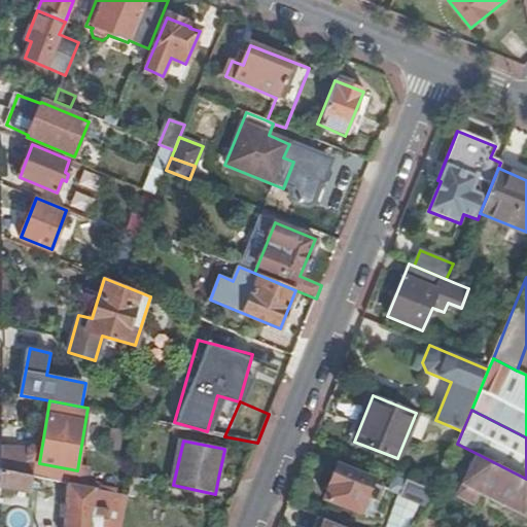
[(230,451),(224,450),(218,478),(223,479),(230,451)]
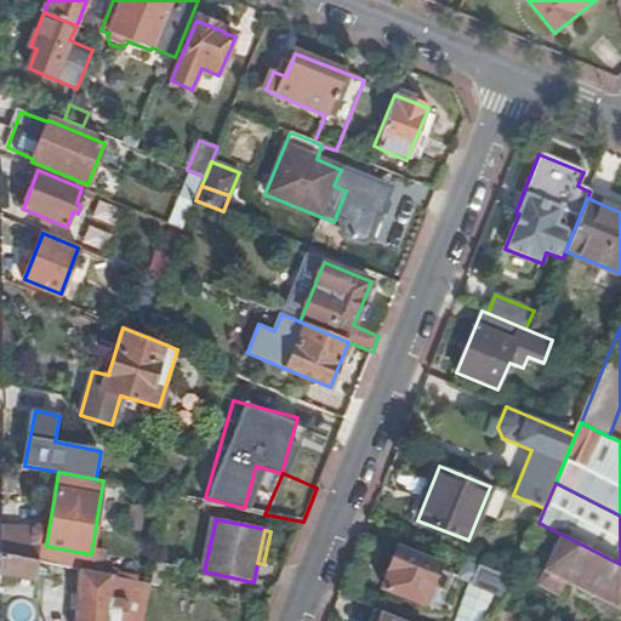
[(620,593),(620,564),(560,534),(542,570),(543,571),(536,585),(557,596),(564,582),(565,584),(568,577),(580,582),(576,588),(614,608),(620,593)]
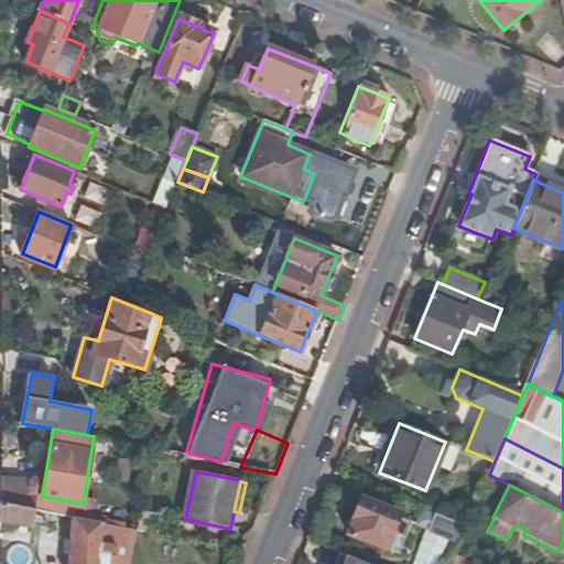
[(32,492),(0,486),(0,502),(30,509),(32,492)]
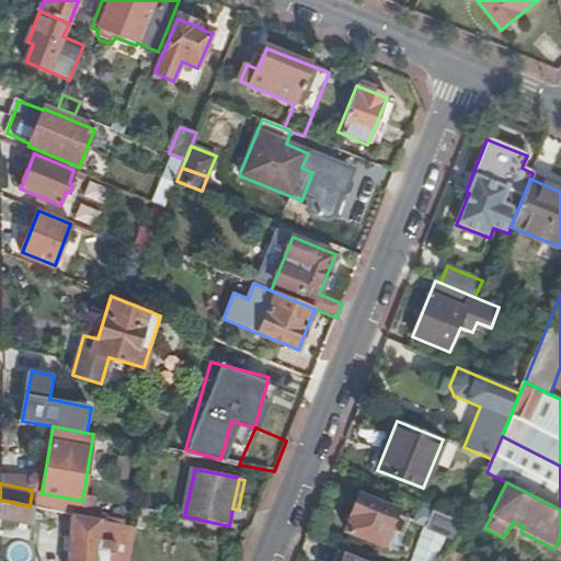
[(393,510),(358,495),(350,515),(352,515),(345,530),(380,545),(386,529),(400,534),(407,518),(393,513),(393,510)]
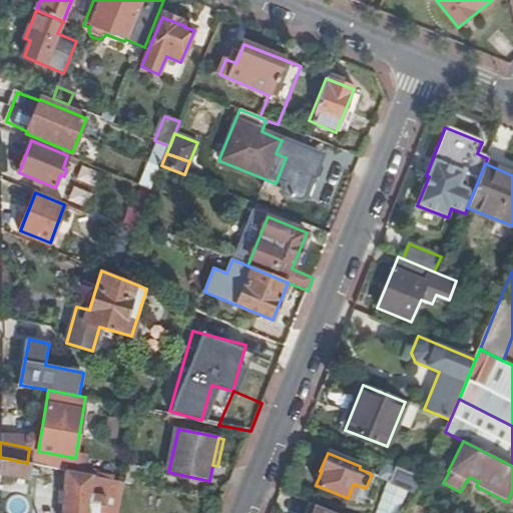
[(27,463),(0,457),(0,475),(28,480),(29,474),(43,477),(51,475),(52,468),(27,463)]
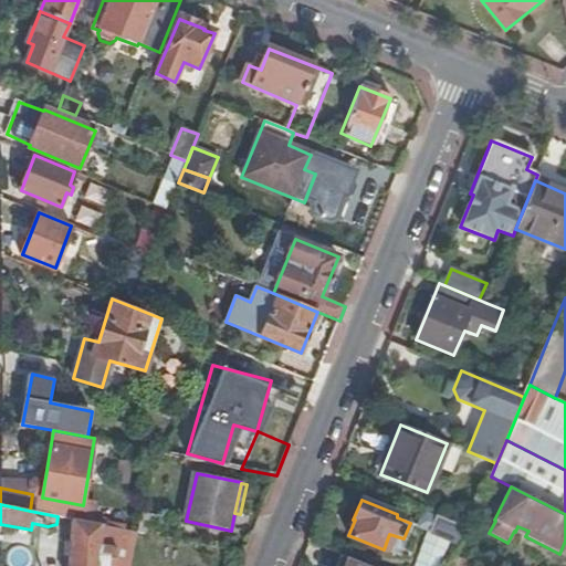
[(96,506),(93,524),(124,531),(126,512),(96,506)]
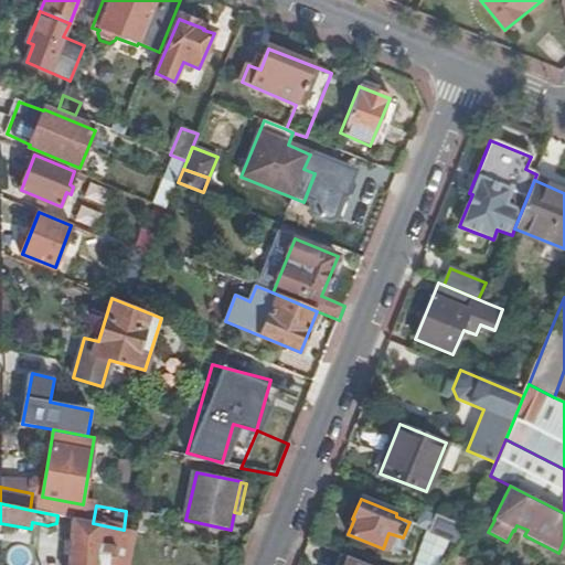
[(461,544),(468,528),(435,514),(428,531),(461,544)]
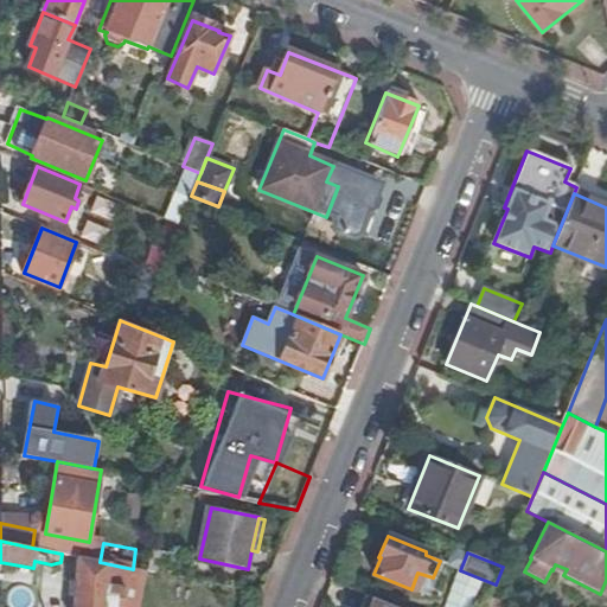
[(106,606),(114,606),(115,598),(122,599),(123,576),(135,577),(138,570),(133,569),(100,562),(77,557),(74,606),(106,606)]
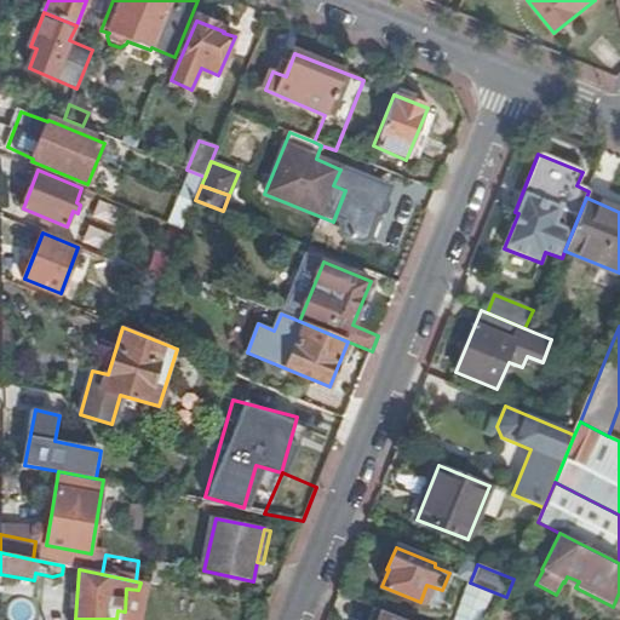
[(564,583),(575,587),(579,581),(567,577),(564,583)]
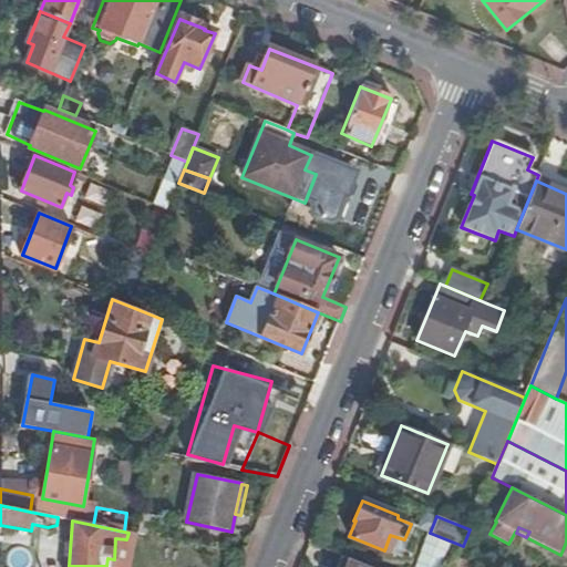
[(126,566),(134,534),(129,533),(126,539),(115,538),(114,559),(107,558),(106,566),(99,566),(126,566)]
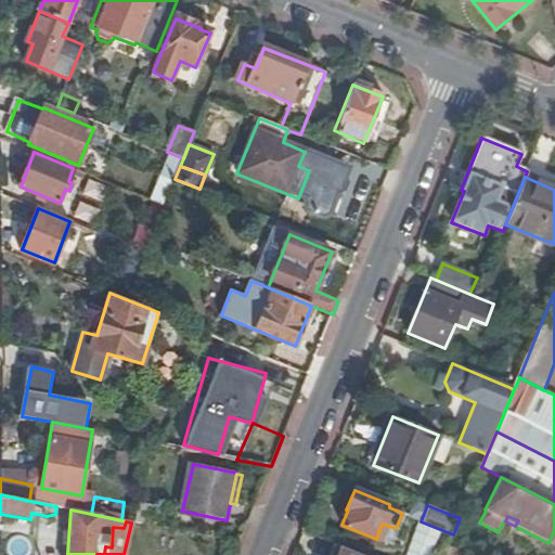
[(362,554),(334,543),(328,554),(362,554)]
